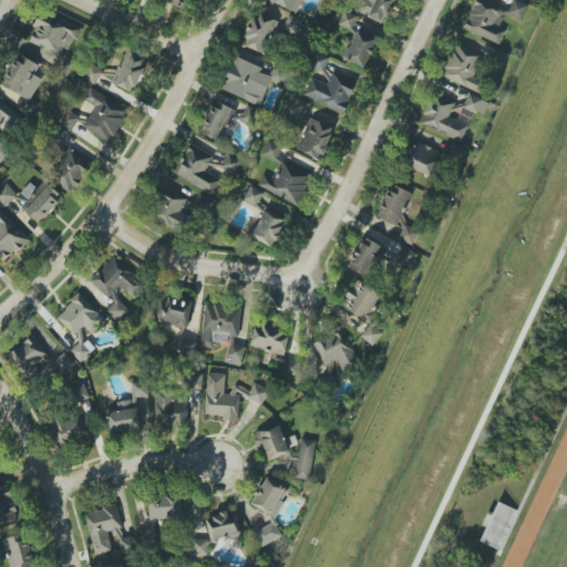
[(268,0),(296,12),(301,0),(268,0)]
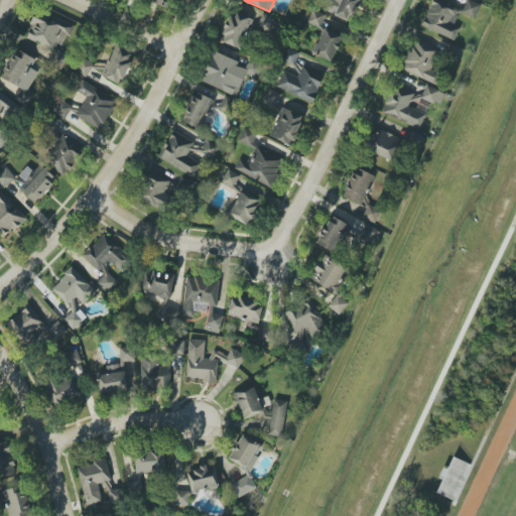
[(330,0),(326,11),(351,21),(359,0),(330,0)]
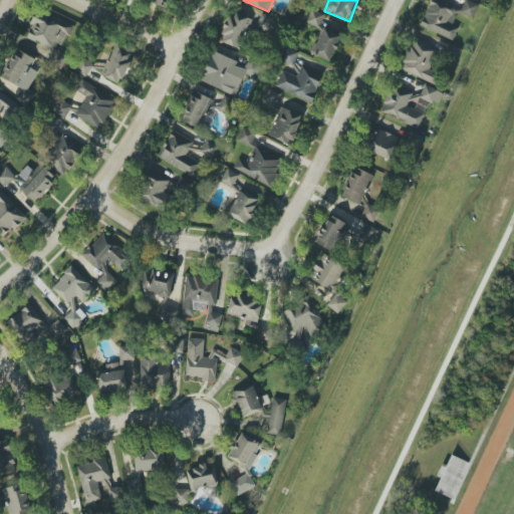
[(473,18),(478,4),(466,0),(463,0),(461,8),(439,0),(429,0),(420,27),(453,39),(458,27),(452,25),(457,13),(473,18)]
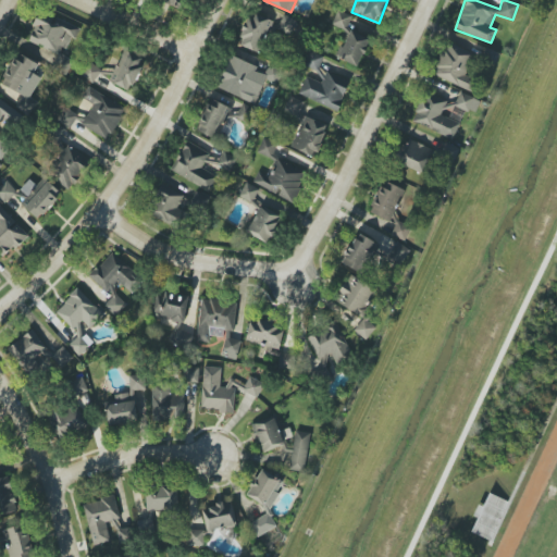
[(351,15),(337,10),(332,25),(346,29),(351,15)]
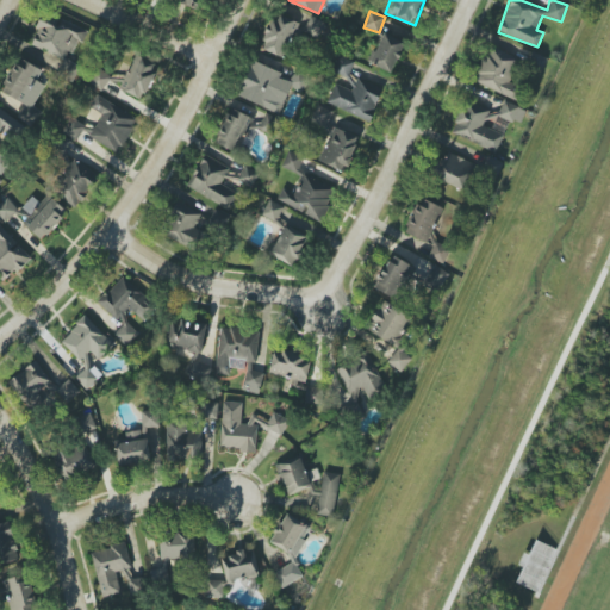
[(300,24),(277,13),(260,48),(284,60),(300,24)]
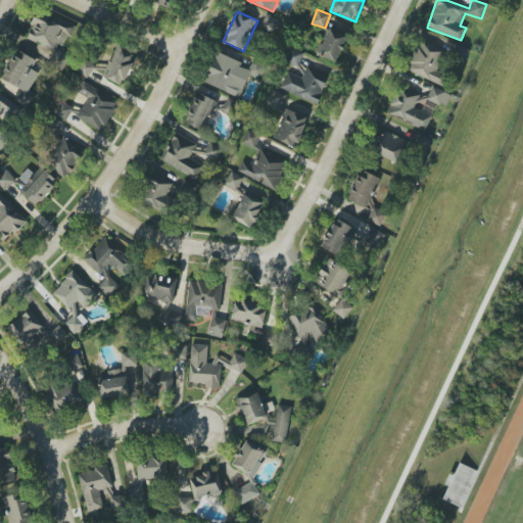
[(265,29),(274,33),(279,20),(270,16),(265,29)]
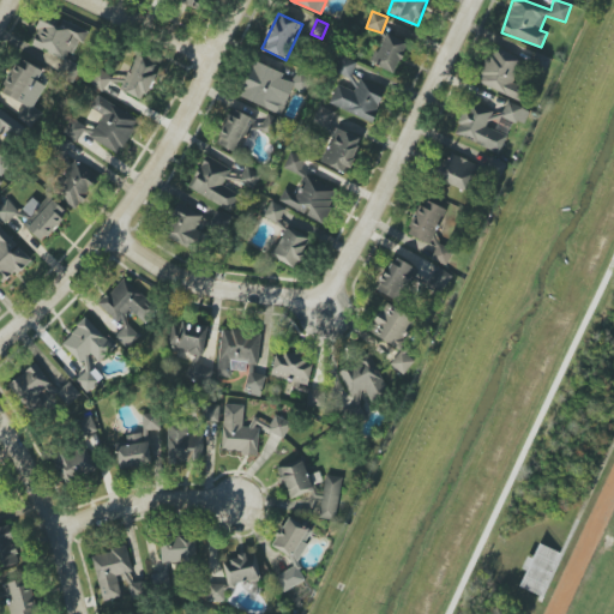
[(64,59),(56,74),(73,82),(79,66),(66,60),(68,53),(74,55),(85,29),(62,20),(59,28),(41,20),(31,46),(64,59)]
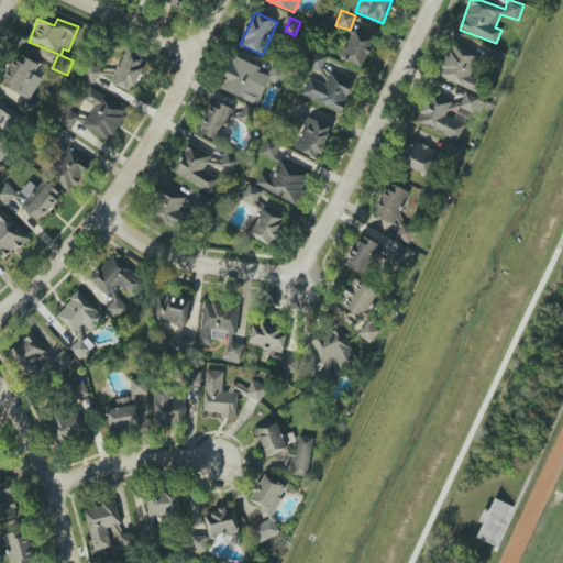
[(374,40),(354,31),(341,58),(362,67),(374,40)]
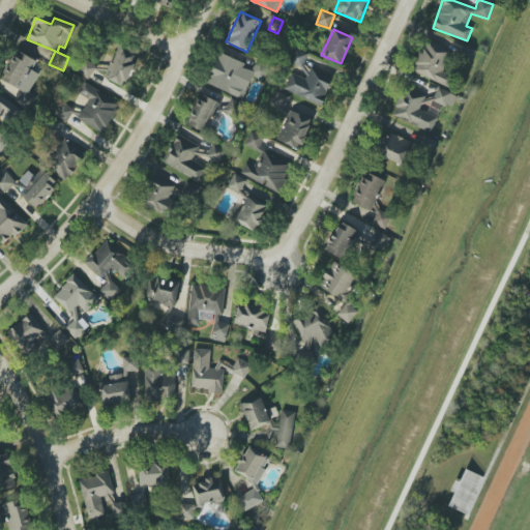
[(449,51),(425,40),(412,70),(448,87),(453,77),(440,70),(449,51)]
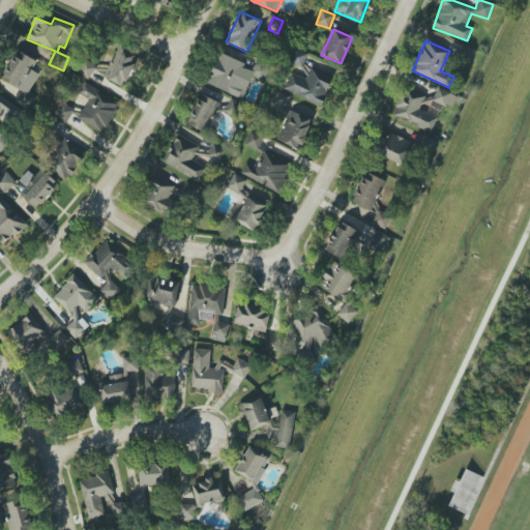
[(104,77),(123,86),(138,55),(118,47),(104,77)]
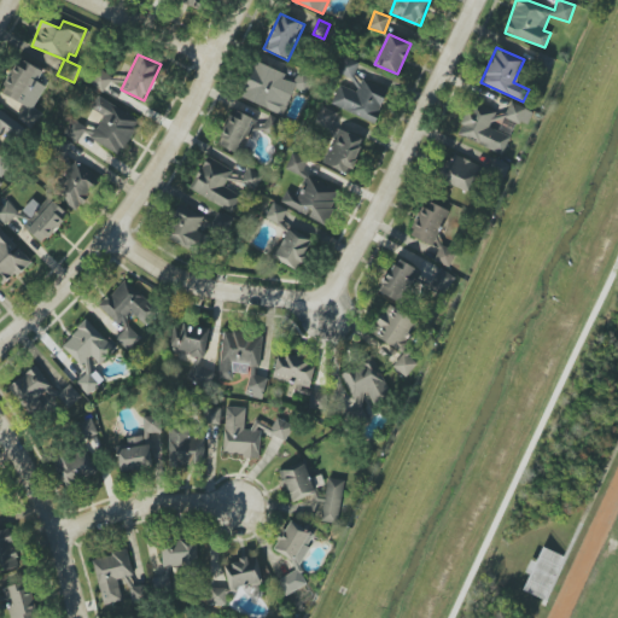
[(353,80),(360,64),(345,57),(338,73),(353,80)]
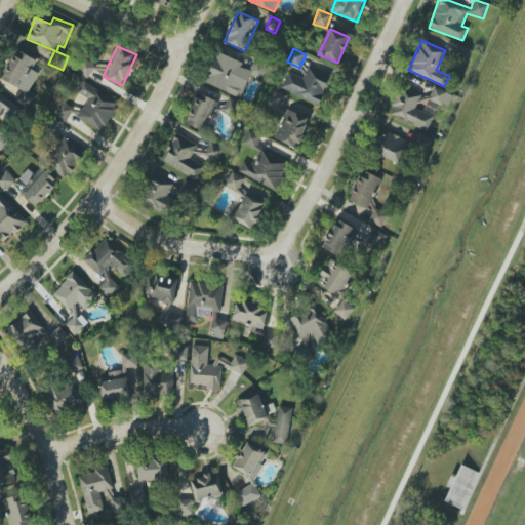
[(38,74),(31,70),(36,61),(16,49),(0,77),(27,93),(38,74)]
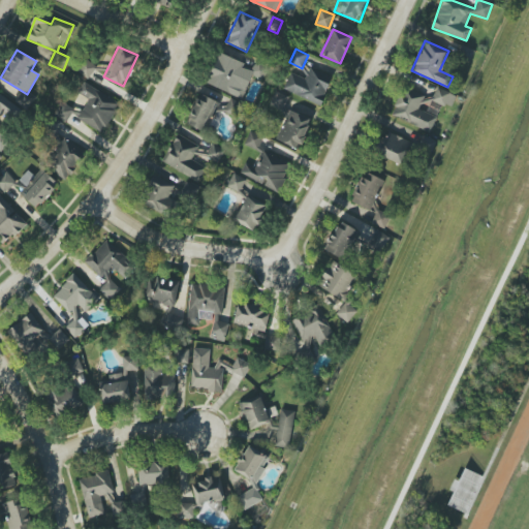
[(243,98),(251,76),(262,81),(268,65),(255,61),(253,67),(216,53),(204,83),(243,98)]
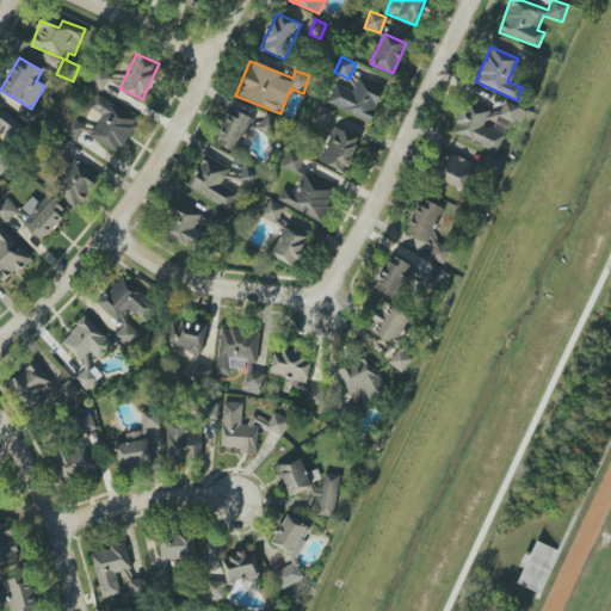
[(90,81),(100,91),(111,78),(99,69),(90,81)]
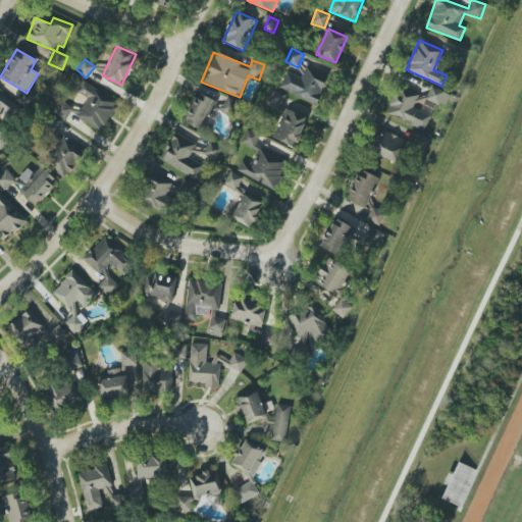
[(279,90),(317,103),(327,75),(305,67),(301,77),(285,71),(279,90)]
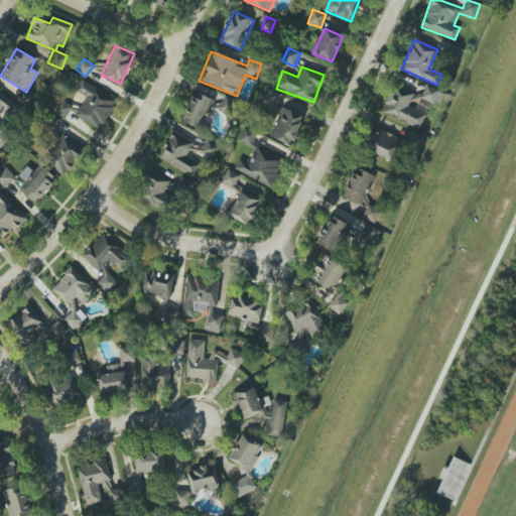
[(51,112),(65,120),(69,112),(99,129),(116,100),(83,82),(77,91),(87,97),(79,109),(59,99),(51,112)]
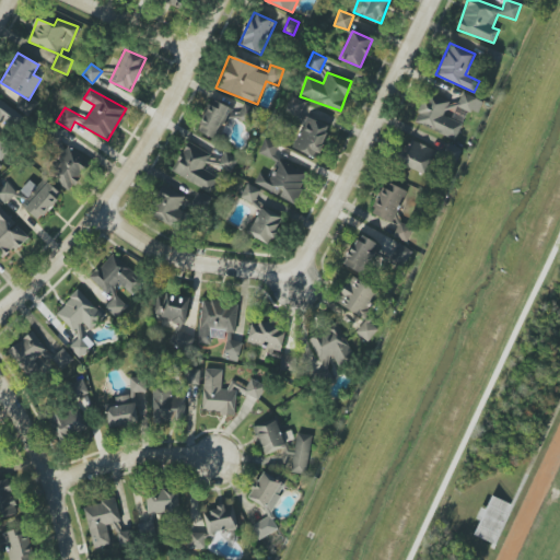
[(463,124),(443,115),(448,102),(428,92),(415,121),(455,140),(463,124)]
